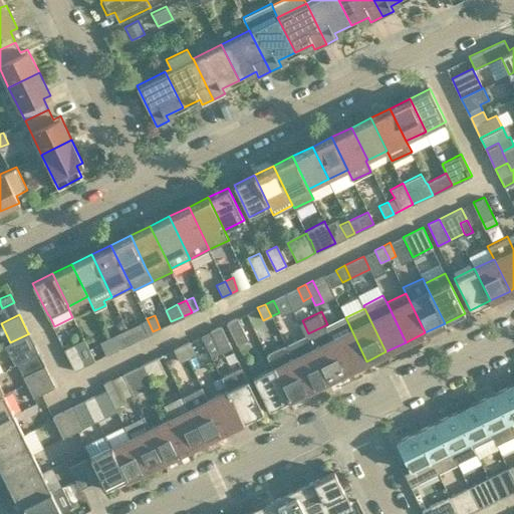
[(344,316),(325,325),(326,328),(331,338),(347,370),(366,361),(347,321),(346,319),(344,316)]
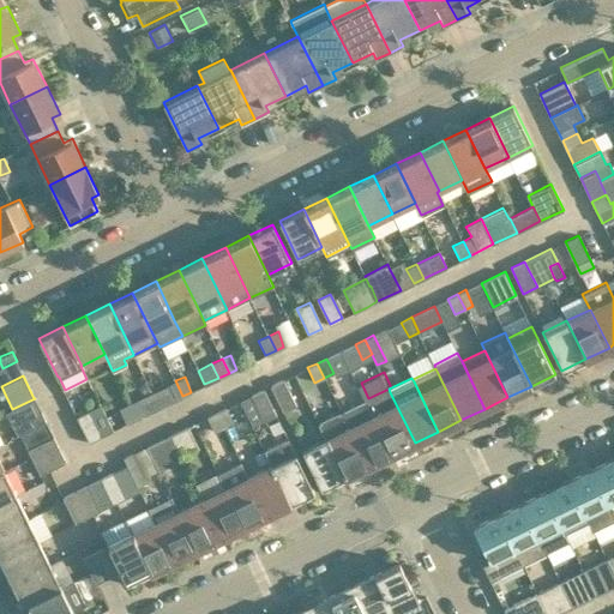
[(296,405),(282,379),(270,385),(284,411),(296,405)]
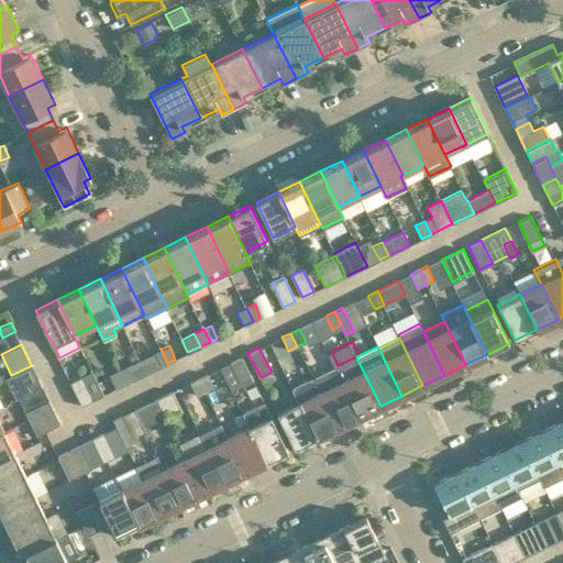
[(161,349),(151,354),(157,367),(167,363),(161,349)]
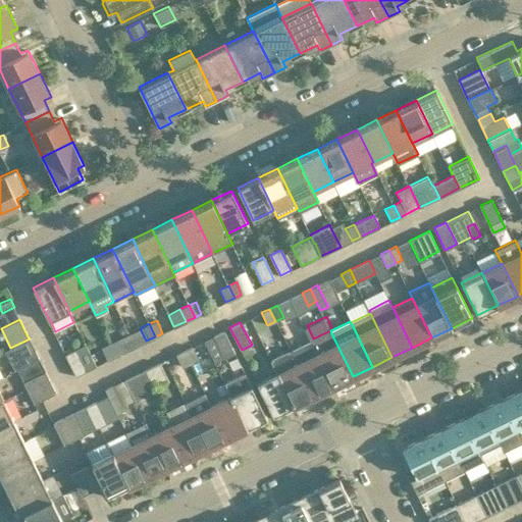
[(140,328),(129,333),(136,346),(146,341),(140,328)]
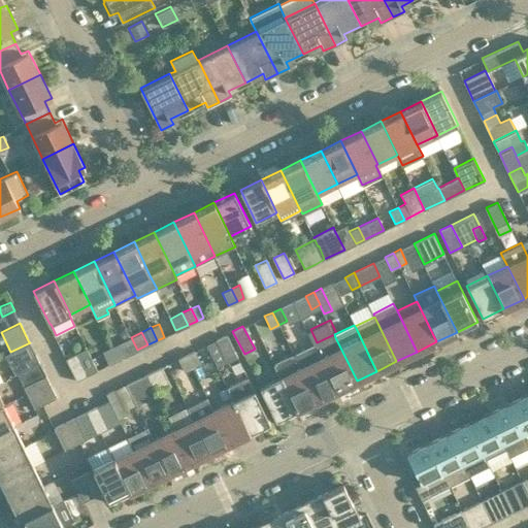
[(226,334),(215,339),(226,362),(237,357),(226,334)]
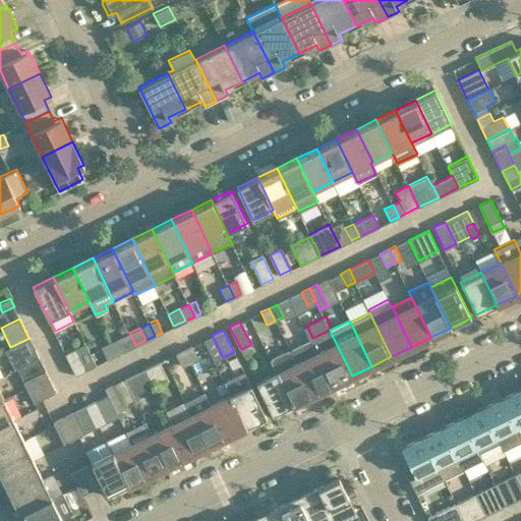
[(124,350),(135,345),(129,333),(118,338),(124,350)]
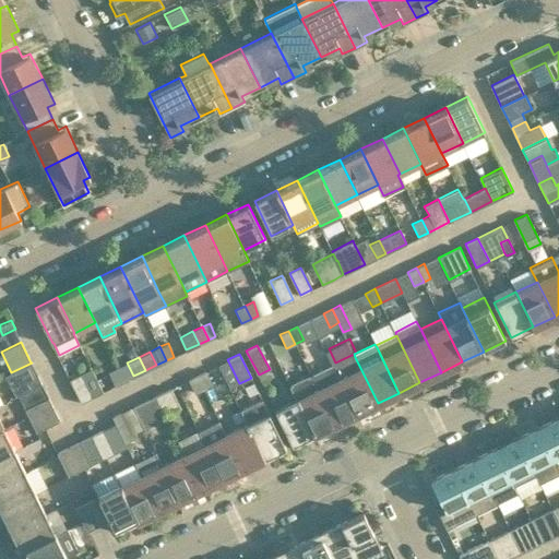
[(11,372),(6,376),(15,396),(40,384),(42,383),(32,363),(11,372)]
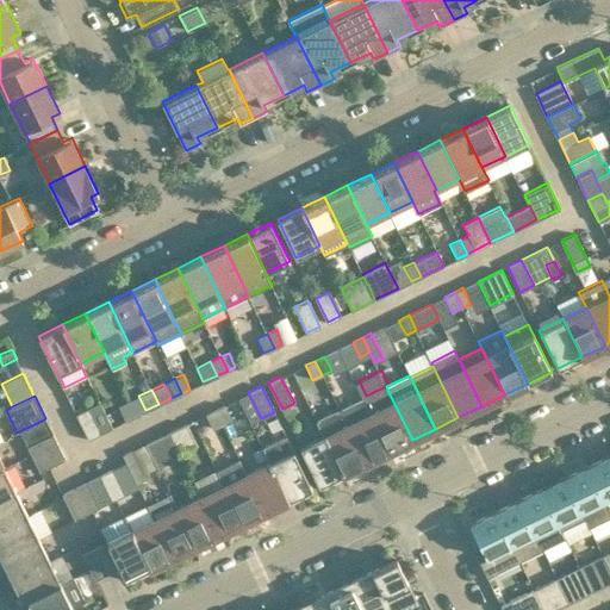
[(138,396),(128,400),(129,402),(136,416),(145,410),(138,396)]
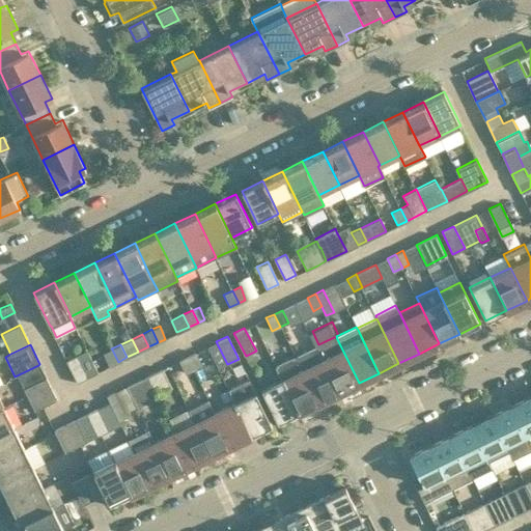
[(315,346),(296,356),(297,359),(318,402),(338,393),(323,359),(317,348),(315,346)]
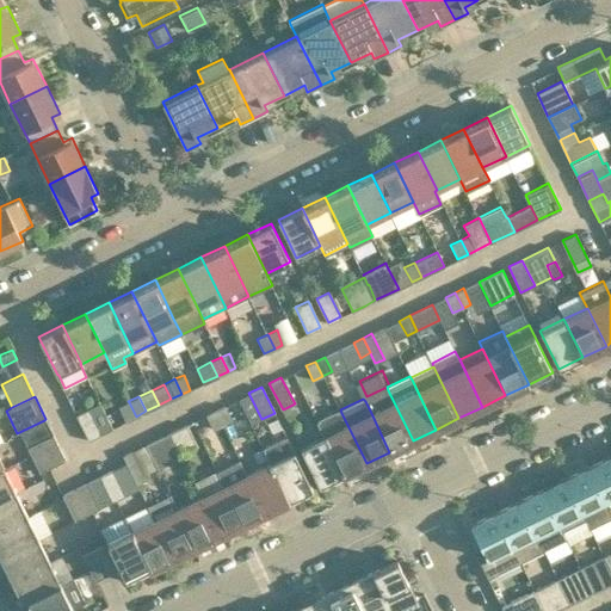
[(136,417),(128,401),(118,407),(125,421),(136,417)]
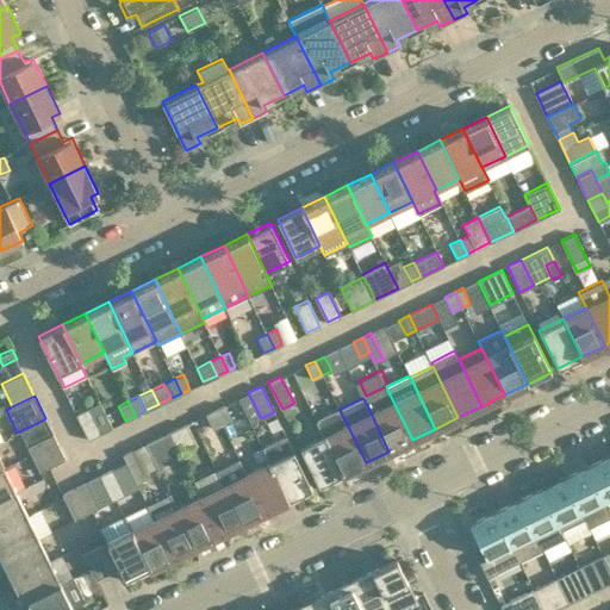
[(99,402),(75,414),(88,440),(112,428),(99,402)]
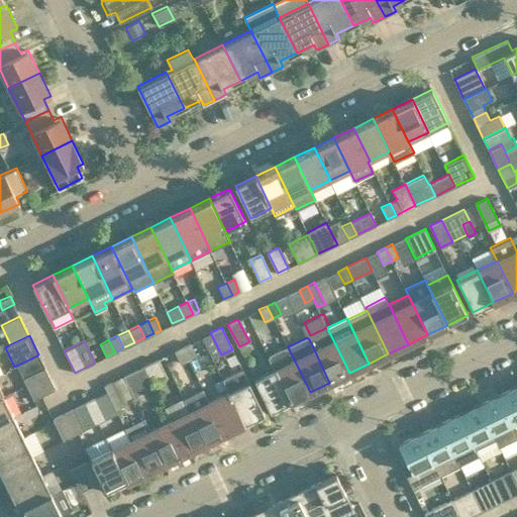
[(333,340),(314,349),(329,383),(349,373),(333,340)]
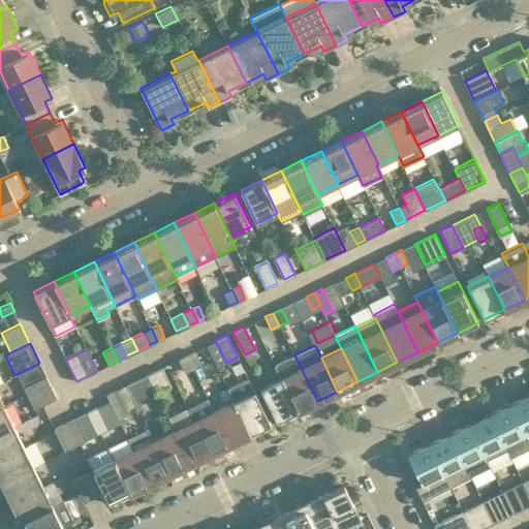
[(194,350),(187,354),(193,368),(201,364),(194,350)]
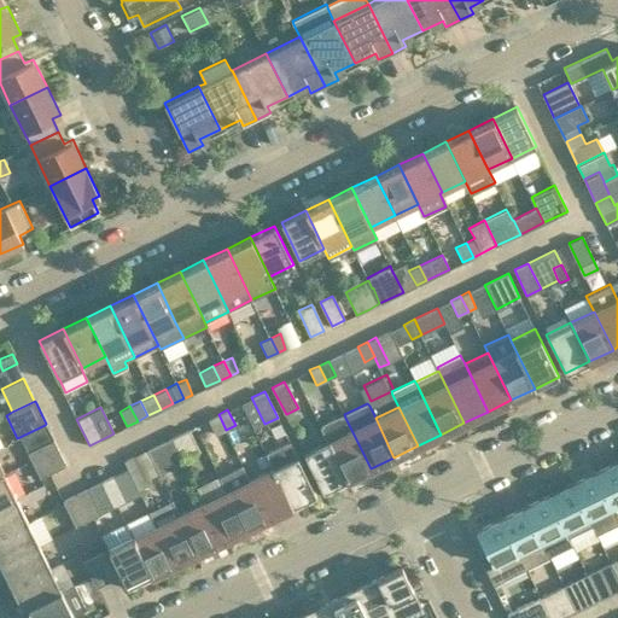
[(219,414),(208,419),(215,435),(226,430),(219,414)]
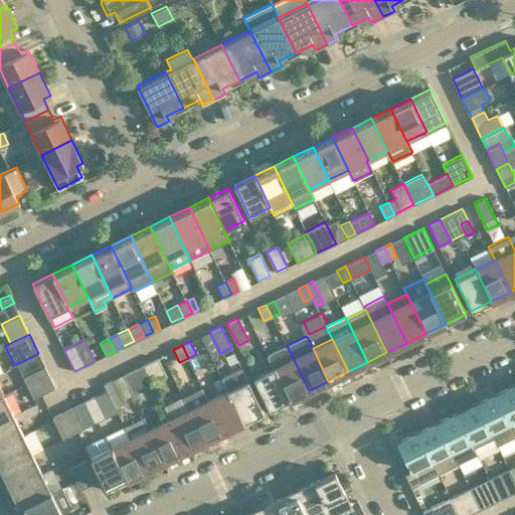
[(287,345),(268,355),(269,357),(274,367),(290,399),(309,390),(288,348),(287,345)]
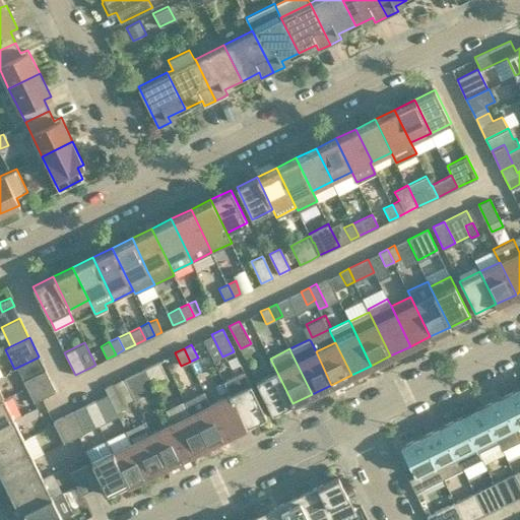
[(157,362),(144,368),(153,386),(167,380),(157,362)]
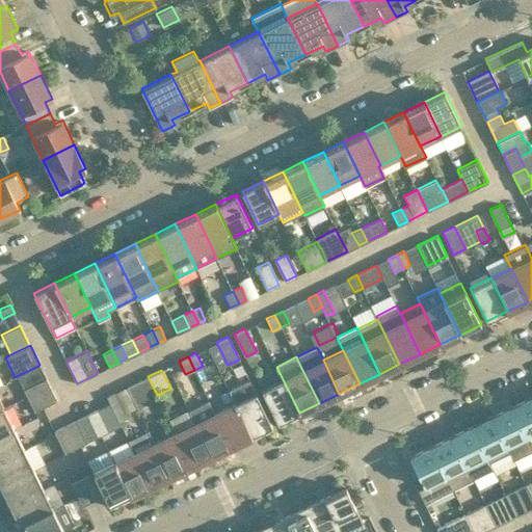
[(148,376),(128,387),(137,407),(156,398),(155,396),(157,395),(148,376)]
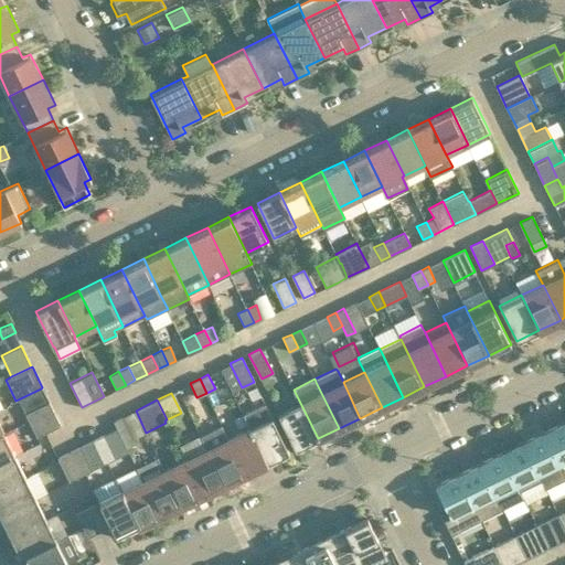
[(25,413),(31,424),(53,414),(48,402),(25,413)]
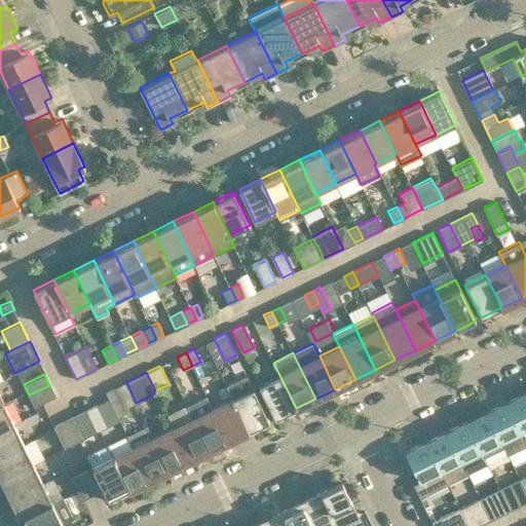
[(247,375),(226,385),(228,388),(232,398),(249,431),(269,421),(260,403),(253,388),(249,378),(247,375)]
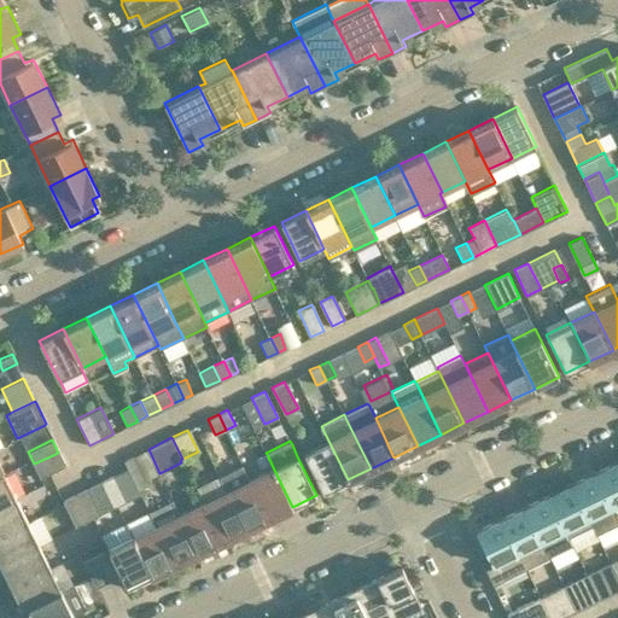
[(348,479),(328,441),(304,453),(322,491),(348,479)]
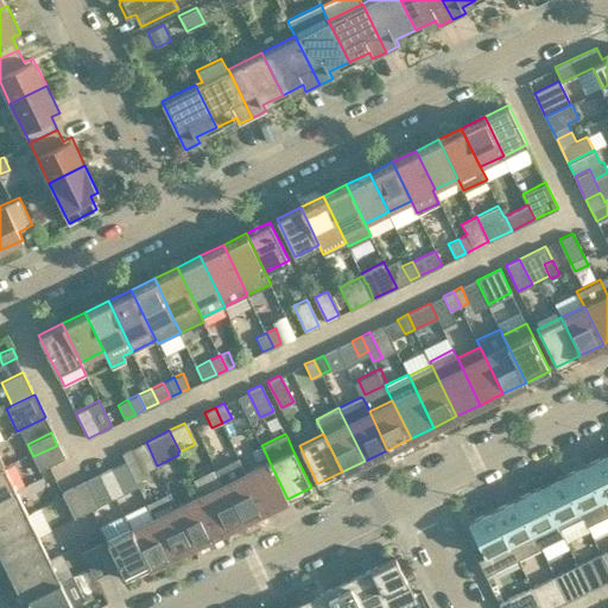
[(146,442),(132,448),(139,462),(144,472),(157,466),(146,442)]
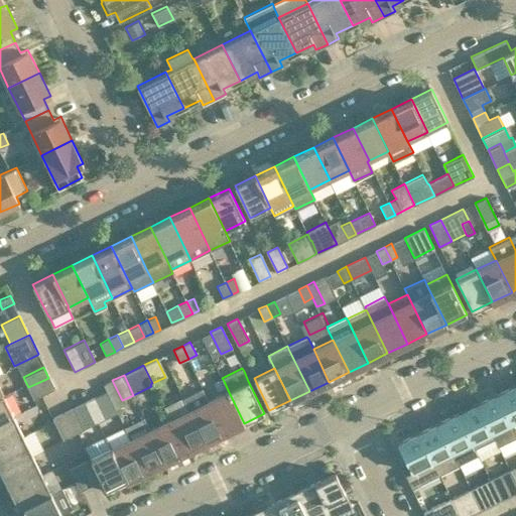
[(48,378),(28,387),(33,398),(53,388),(48,378)]
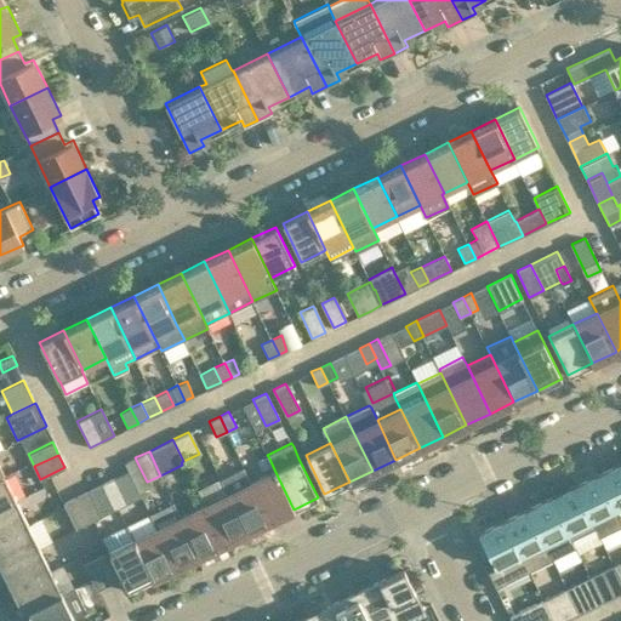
[(135,457),(125,462),(129,471),(132,477),(142,472),(135,457)]
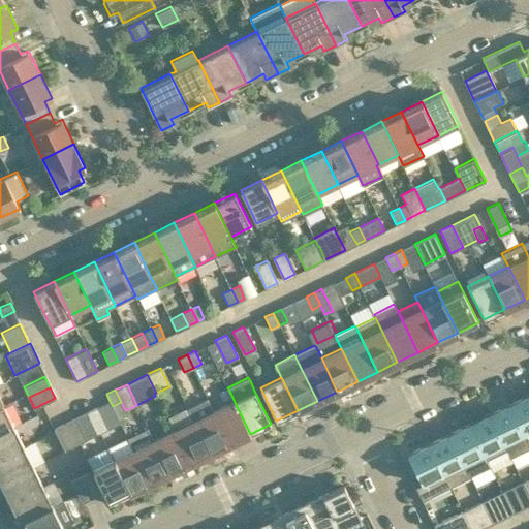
[(528,393),(509,403),(527,439),(528,437),(528,393)]
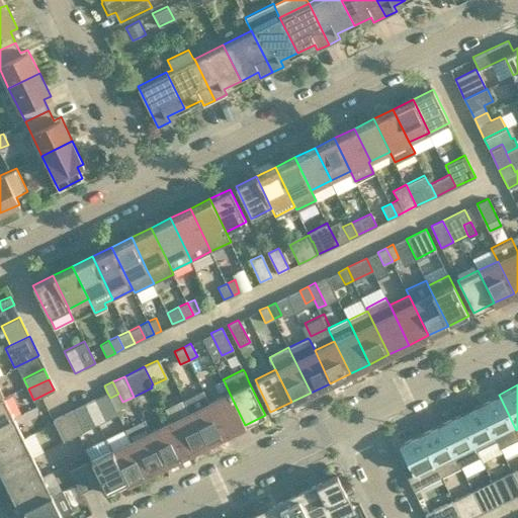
[(203,390),(184,400),(185,402),(186,404),(205,444),(226,434),(209,402),(204,393),(203,390)]
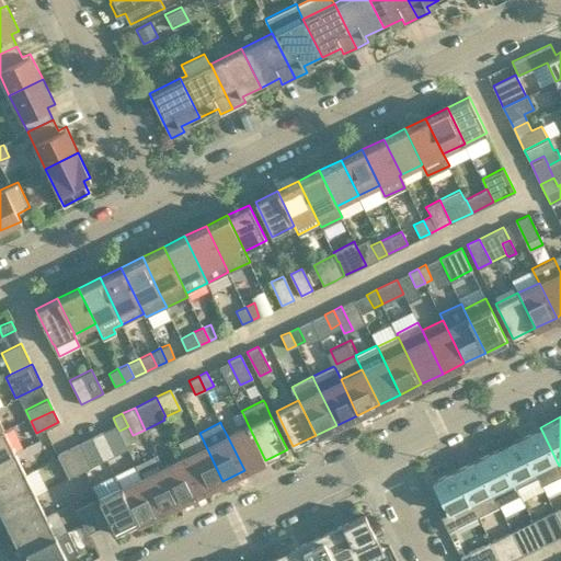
[(248,424),(227,435),(244,470),(265,460),(248,424)]
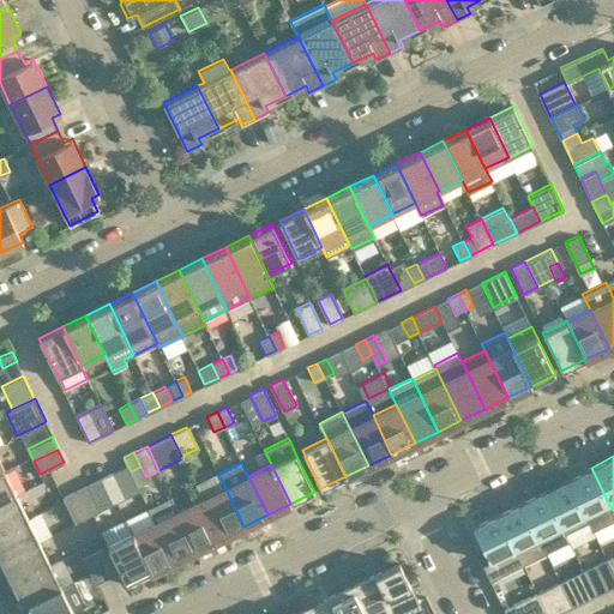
[(127,465),(113,473),(125,498),(140,491),(138,486),(127,465)]
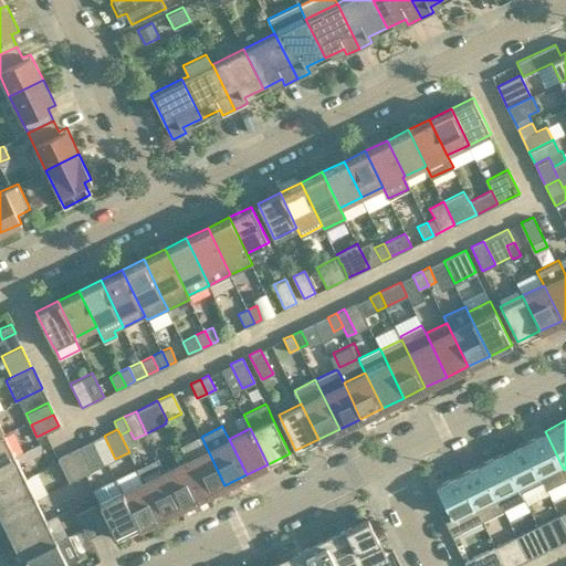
[(129,430),(121,435),(127,448),(136,443),(134,439),(129,430)]
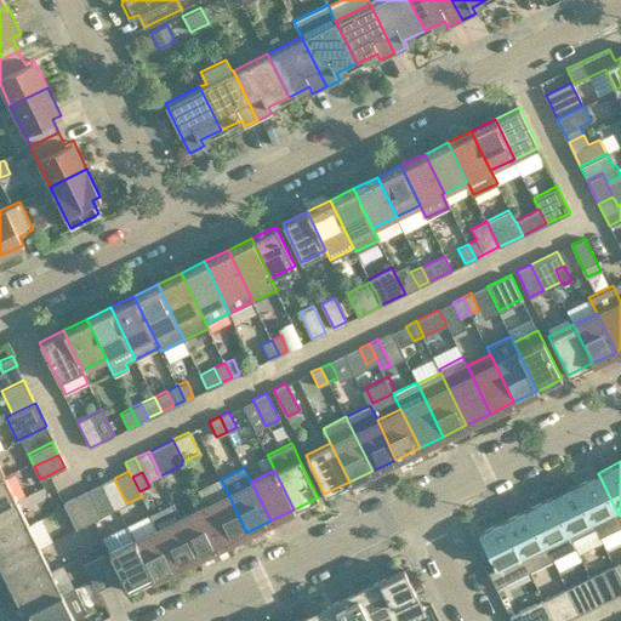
[(598,473),(575,485),(596,527),(599,536),(620,525),(620,519),(619,516),(598,473)]
